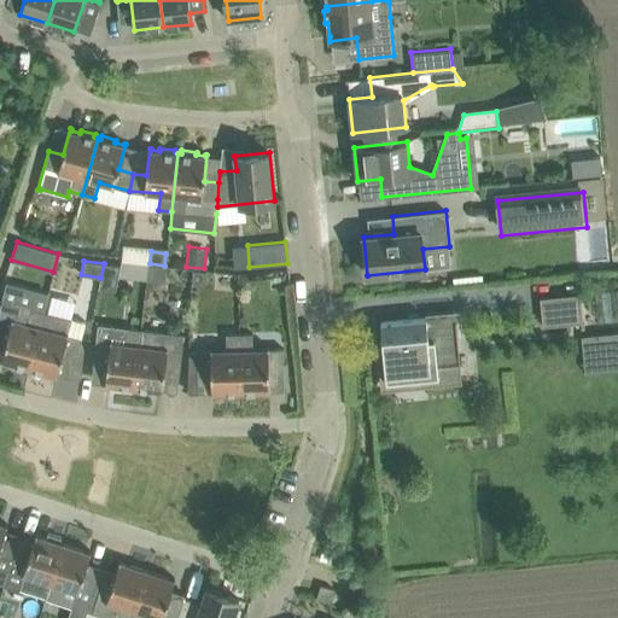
[(104,263),(100,278),(99,287),(116,290),(121,264),(104,263)]
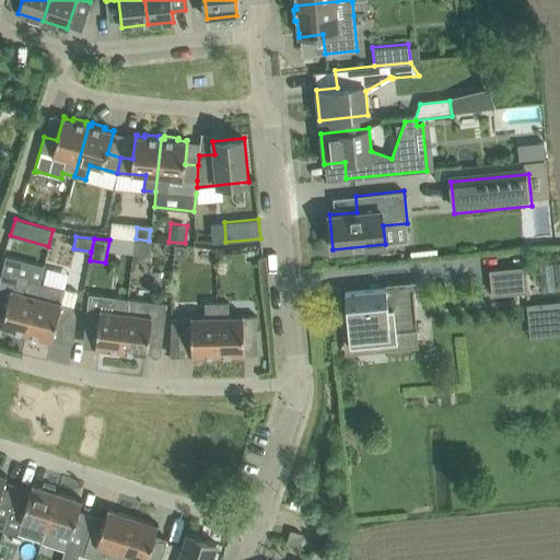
[(149,241),(136,238),(133,238),(132,254),(149,256),(151,241),(149,241)]
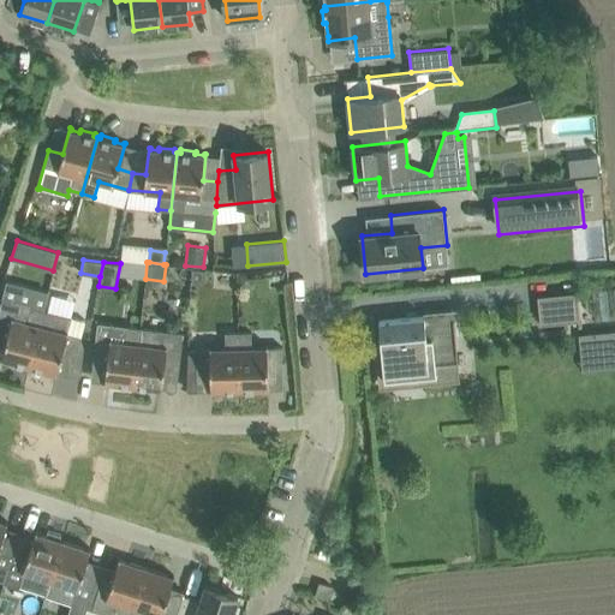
[(207,270),(191,269),(190,282),(196,286),(206,279),(207,270)]
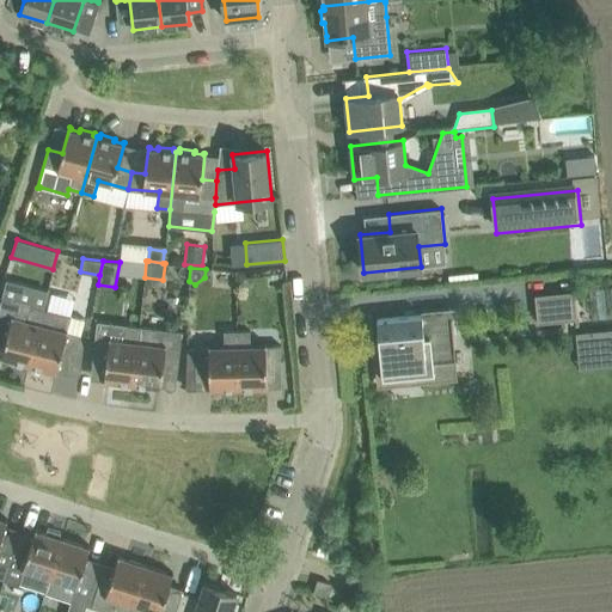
[(251,288),(251,275),(237,275),(237,288),(251,288)]
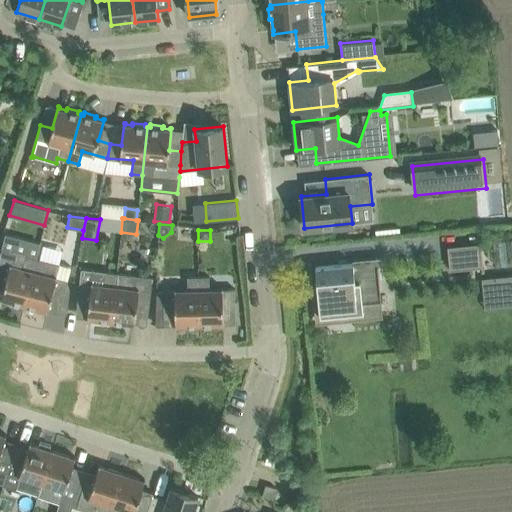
[(1,249),(37,252),(38,238),(3,234),(1,249)]
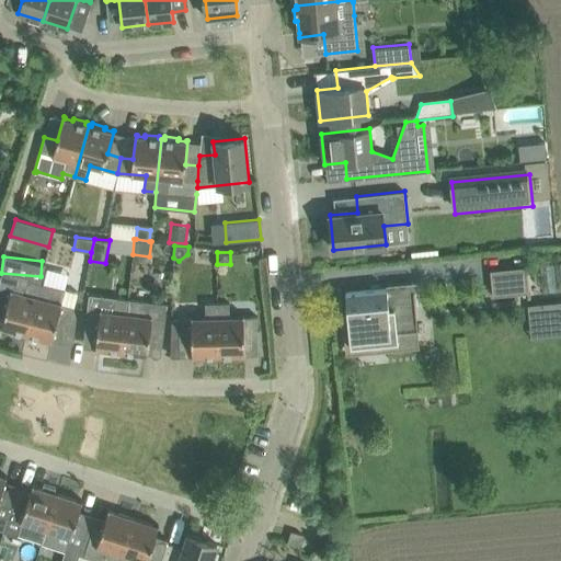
[(529,293),(526,266),(490,270),(492,296),(529,293)]
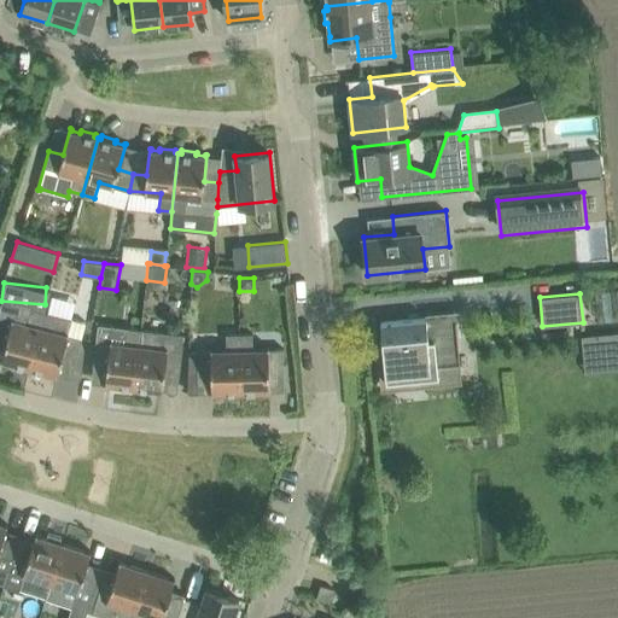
[(30,309),(6,303),(1,302),(0,307),(0,333),(7,337),(1,362),(3,362),(3,361),(12,363),(11,366),(25,369),(27,367),(29,368),(44,312),(31,308),(30,309)]
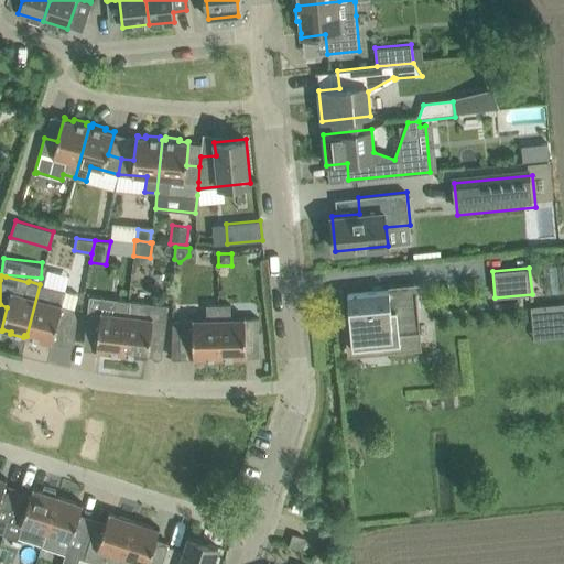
[(78,294),(66,291),(40,284),(26,336),(30,336),(29,339),(42,343),(43,340),(51,342),(51,344),(52,344),(58,321),(71,324),(78,294)]
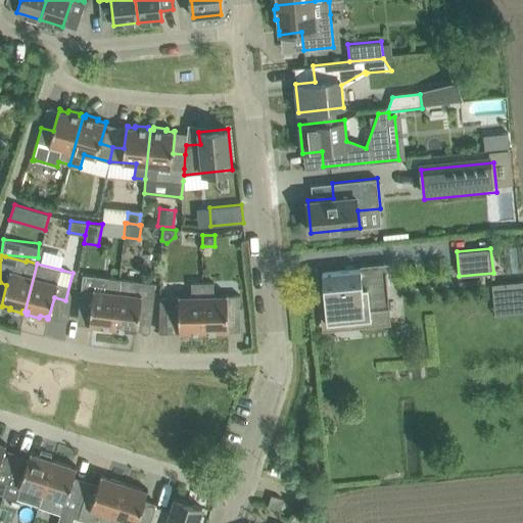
[(387,286),(385,267),(322,273),(325,299),(320,300),(322,322),(361,319),(362,327),(384,325),(380,287),(387,286)]
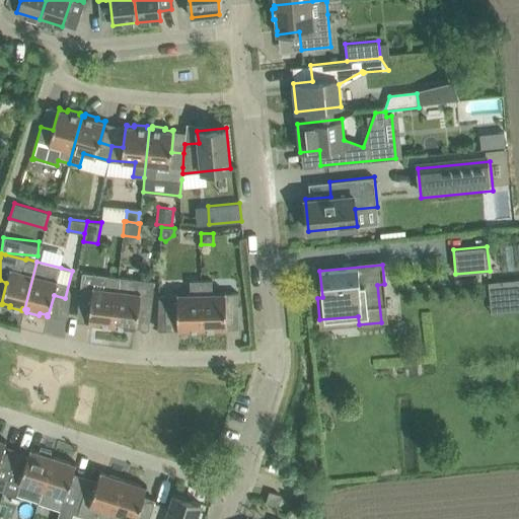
[(119,276),(107,275),(82,272),(79,300),(91,301),(88,323),(89,323),(89,322),(97,323),(97,325),(109,327),(110,325),(113,325),(119,276)]
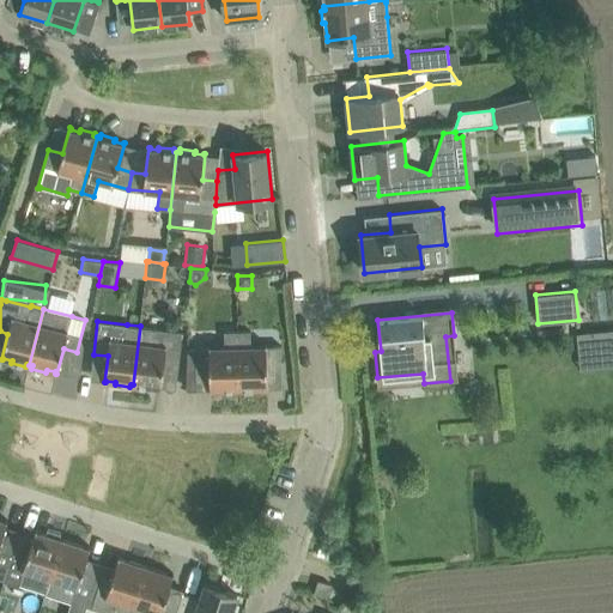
[(140,326),(133,384),(137,384),(135,387),(151,389),(151,387),(161,387),(159,389),(162,389),(164,363),(178,364),(182,332),(140,326)]
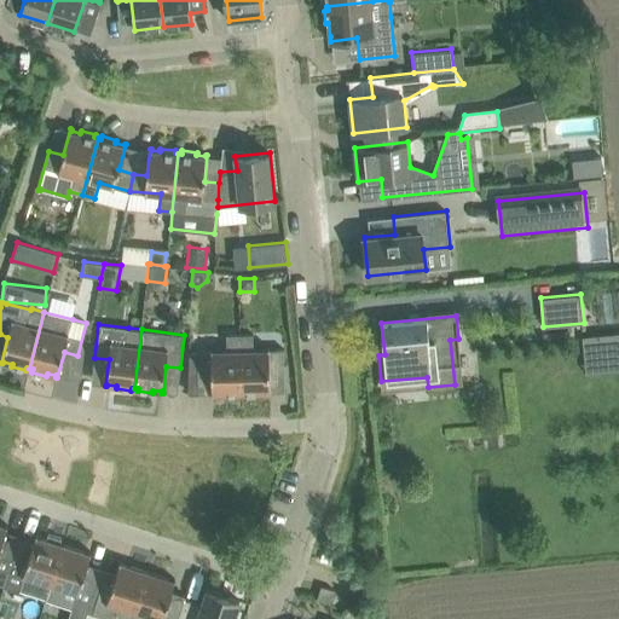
[(238,393),(241,393),(239,334),(226,334),(227,350),(197,351),(197,368),(212,368),(212,394),(214,394),(214,393),(223,393),(223,395),(238,395),(238,393)]
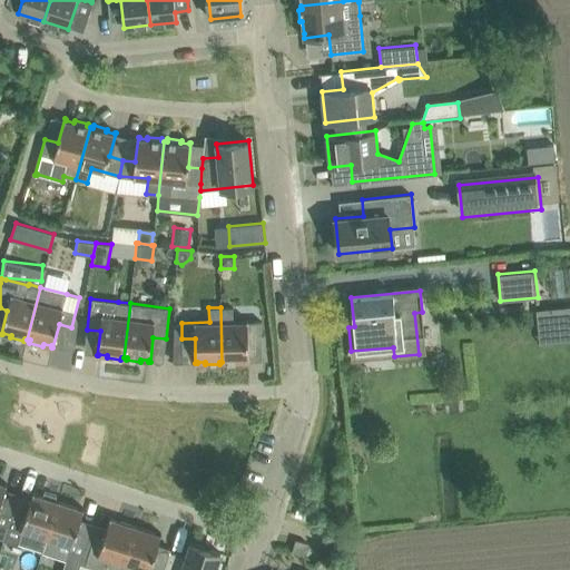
[(220,307),(222,362),(225,362),(225,364),(238,364),(238,361),(247,361),(247,362),(248,362),(248,337),(262,337),(262,321),(248,322),(248,320),(246,320),(246,322),(234,322),(233,307),(220,307)]
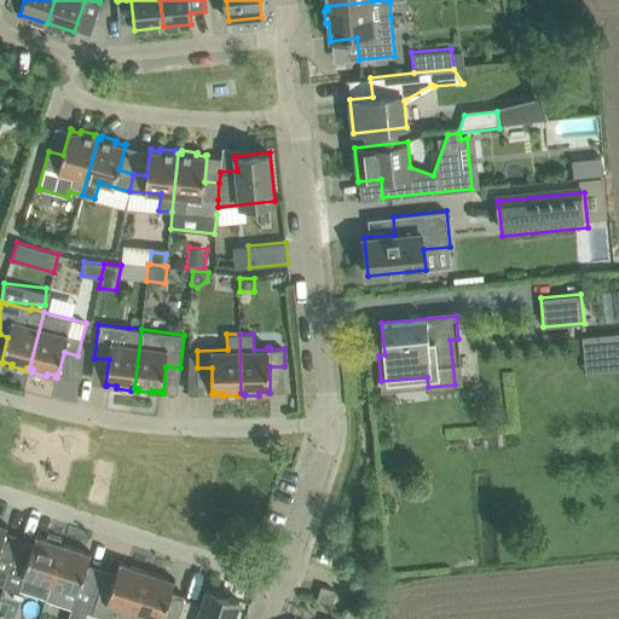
[(0,586),(3,588),(4,586),(12,559),(17,543),(3,538),(7,525),(6,525),(6,526),(0,524),(0,586)]
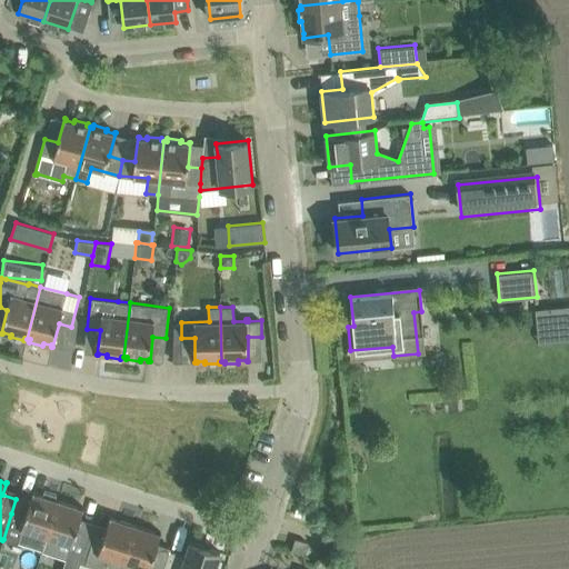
[(11,513),(3,539),(18,543),(18,542),(42,550),(58,500),(55,499),(57,495),(45,491),(42,496),(35,492),(35,491),(33,491),(29,503),(16,499),(11,513)]
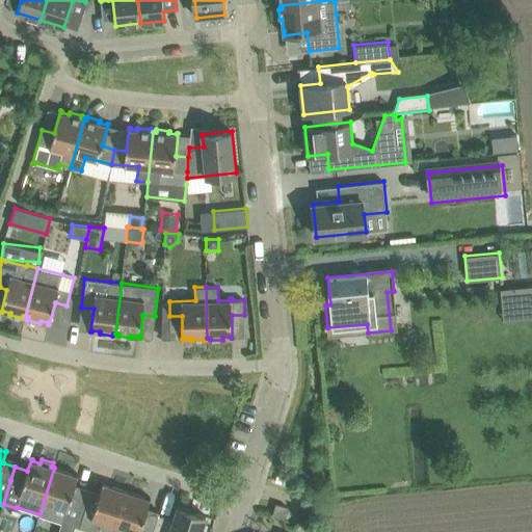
[(54,468),(40,514),(61,522),(63,516),(64,516),(67,510),(72,496),(75,486),(78,475),(77,474),(77,475),(54,468)]
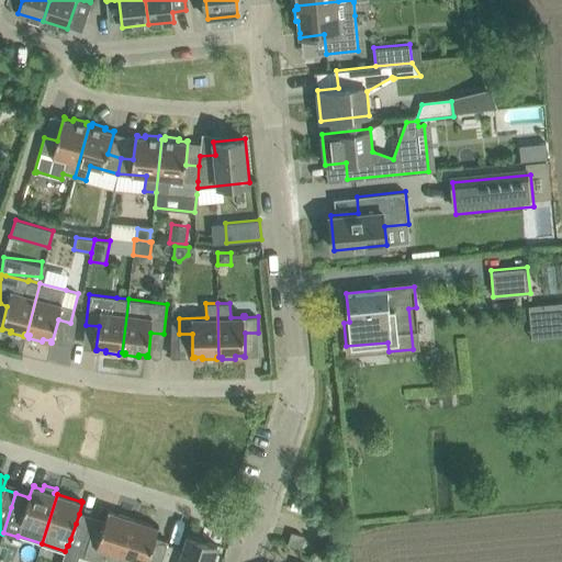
[(88,544),(83,557),(100,561),(119,561),(122,554),(133,519),(110,512),(110,510),(109,509),(104,521),(102,531),(93,528),(92,529),(88,544)]
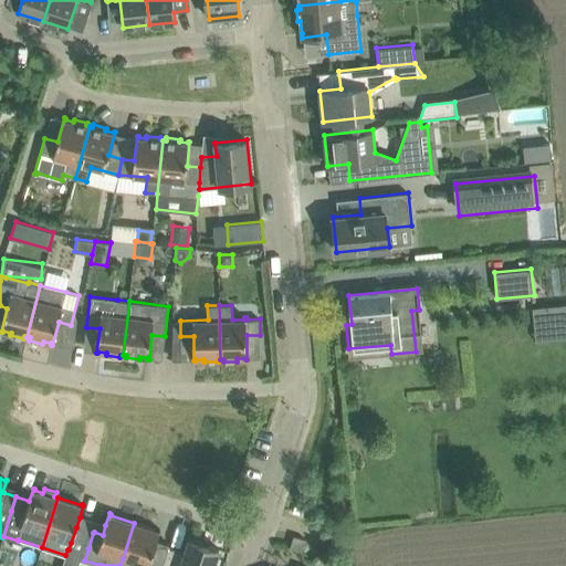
[(65,555),(62,565),(77,565),(80,559),(81,558),(93,522),(80,517),(76,527),(71,543),(69,549),(67,549),(65,555)]
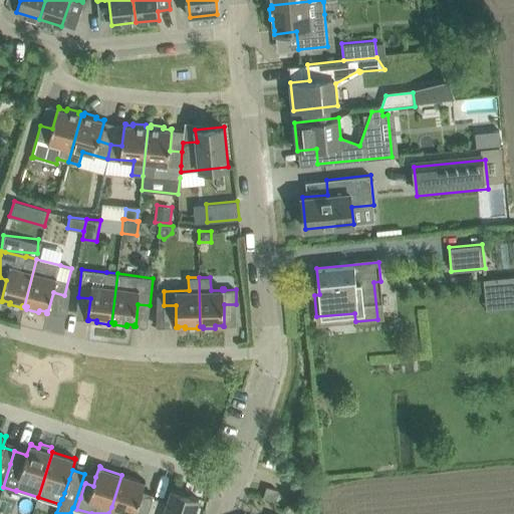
[(108,513),(135,513),(143,491),(146,481),(144,481),(144,482),(121,475),(111,507),(108,513)]
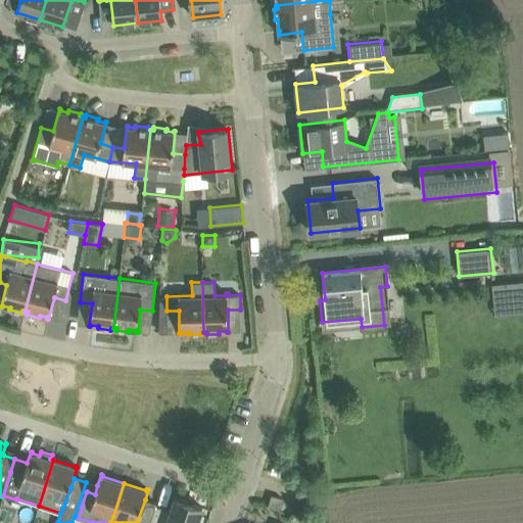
[(268,506),(279,509),(282,498),(271,494),(268,506)]
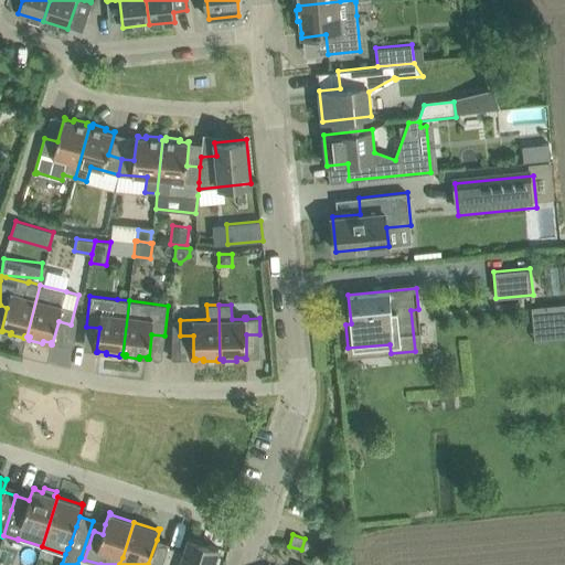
[(169,545),(161,564),(212,564),(219,547),(189,537),(184,551),(169,545)]
